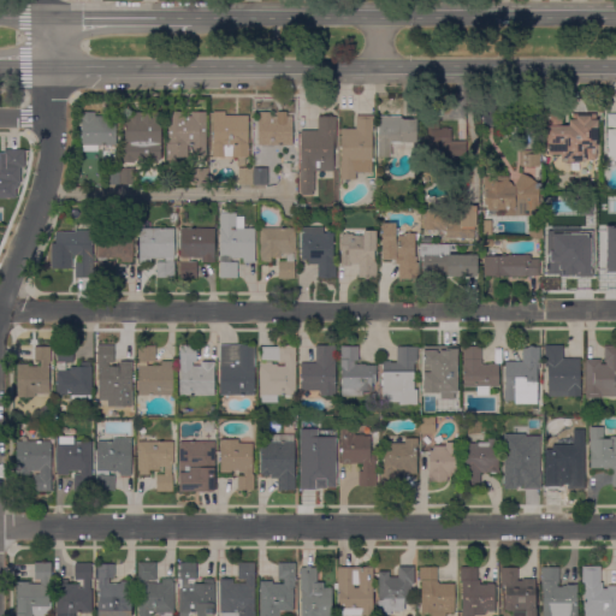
[(117,117),(117,146),(99,146),(99,152),(83,152),(83,147),(82,147),(82,112),(95,113),(95,117),(117,117)]
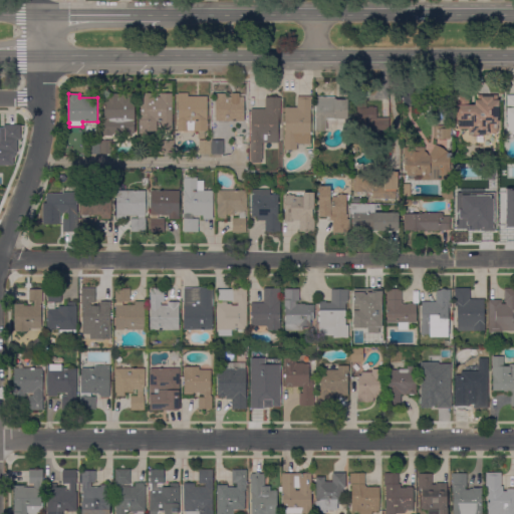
[(133,93),(133,97),(135,97),(135,134),(131,134),(131,135),(123,135),(123,134),(119,134),(119,135),(112,135),(112,136),(109,136),(109,138),(105,138),(105,136),(102,136),(102,116),(104,116),(104,95),(110,95),(110,93),(133,93)]
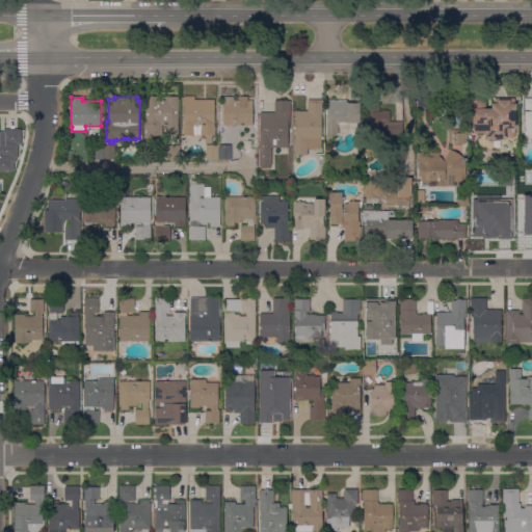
[(179,134),(166,134),(166,126),(162,126),(162,136),(152,136),(152,139),(143,139),(143,124),(145,124),(145,97),(159,97),(159,101),(166,101),(166,97),(179,97),(179,134)]
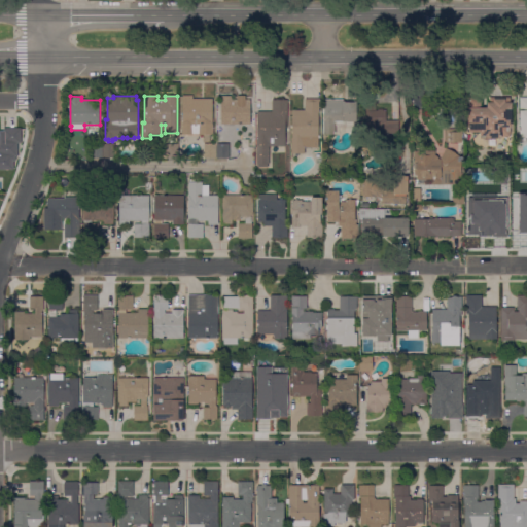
[(212,125),(214,125),(213,135),(210,135),(210,143),(203,143),(203,135),(182,135),(182,125),(183,125),(183,96),(192,96),(192,99),(212,99),(212,125)]
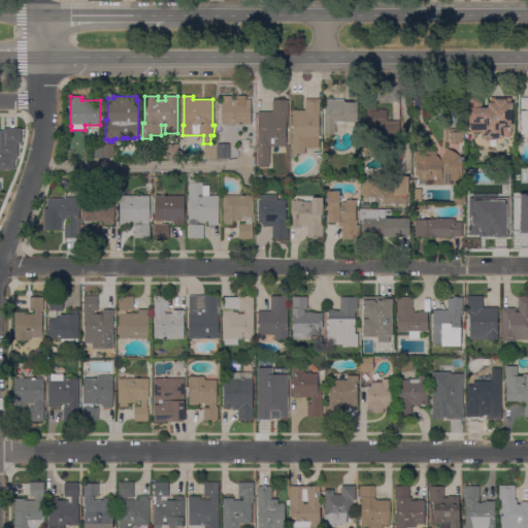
[(252,100),(251,125),(222,125),(222,96),(233,96),(233,100),(252,100)]
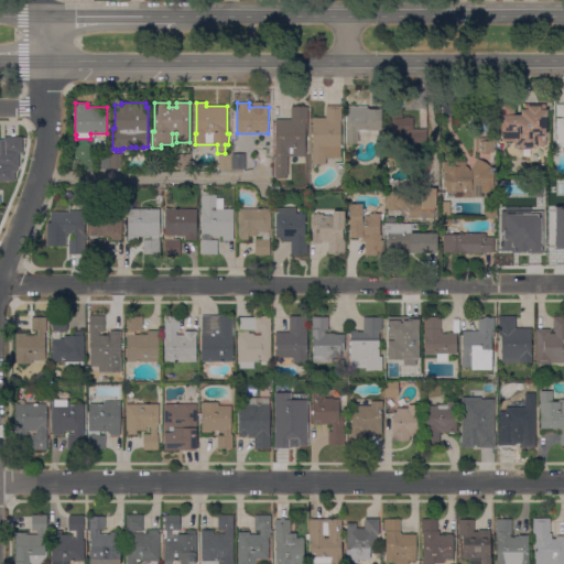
[(563,143),(563,104),(555,104),(554,143),(563,143)]
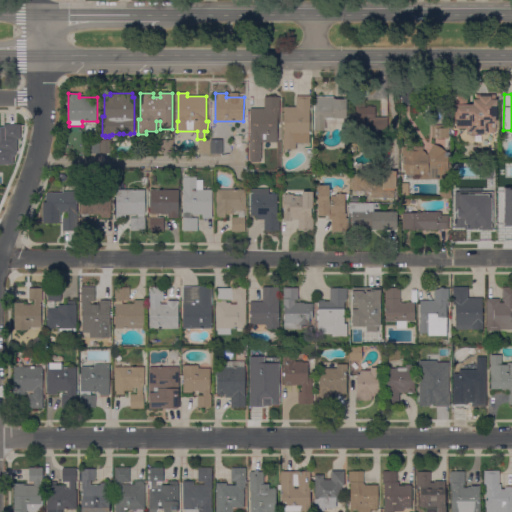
[(497,123),(496,123),(496,132),(488,132),(488,134),(467,135),(467,128),(456,128),(456,125),(455,95),(467,95),(467,106),(475,105),(475,95),(495,95),(495,100),(497,100),(497,123)]
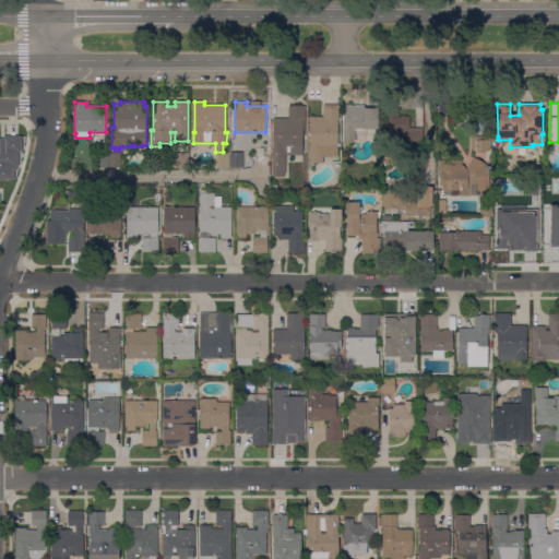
[(310,117),(323,117),(323,105),(339,105),(339,156),(323,156),(323,164),(310,163),(310,117)]
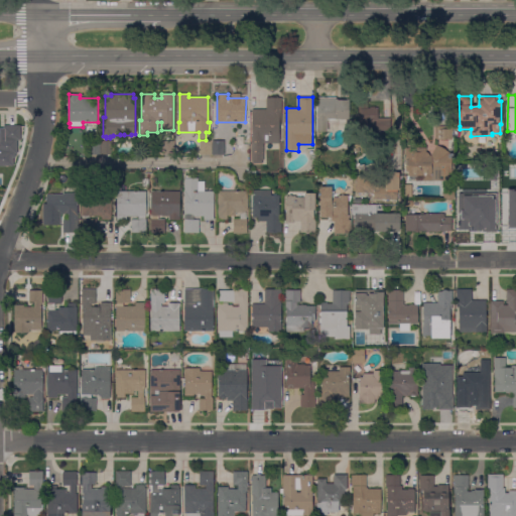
[(350,97),(350,120),(337,120),(337,126),(328,127),(328,133),(317,133),(317,97),(350,97)]
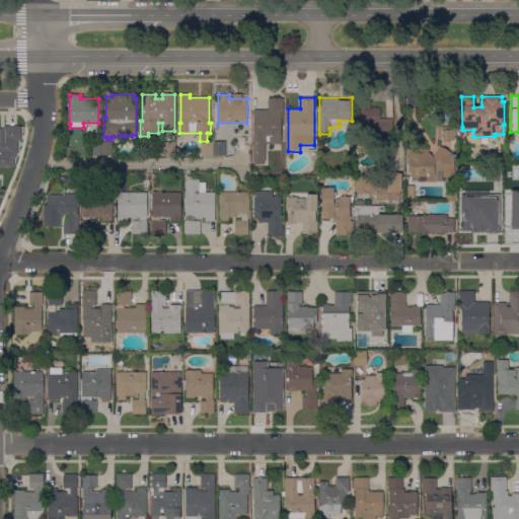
[(268,109),(268,98),(282,98),(282,144),(266,144),(266,162),(264,162),(264,164),(254,164),(254,162),(253,162),(253,109),(268,109)]
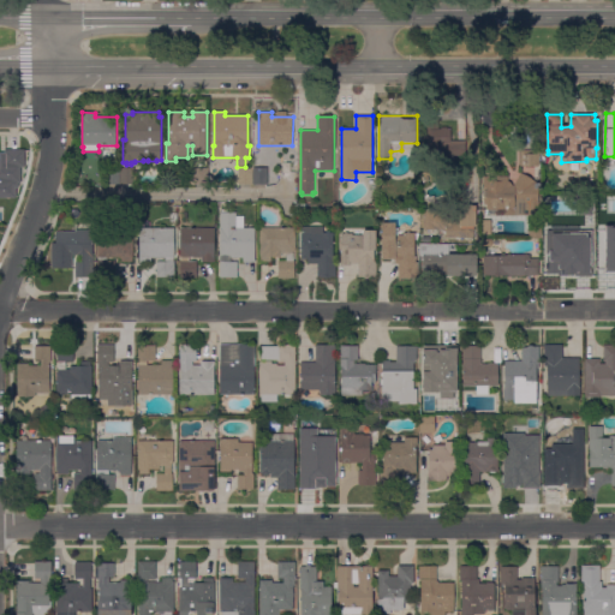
[(465,141),(465,155),(427,156),(425,130),(441,130),(441,127),(447,127),(447,129),(451,129),(451,141),(465,141)]
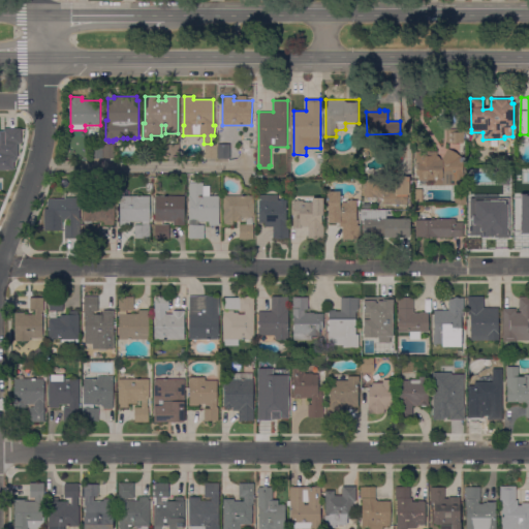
[(464,129),(464,144),(447,144),(447,129),(464,129)]
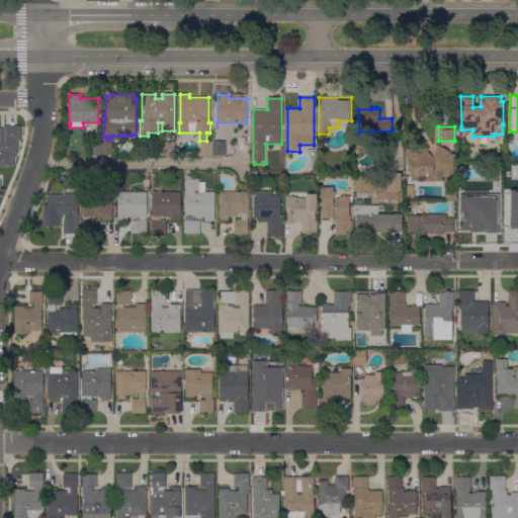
[(17,127),(17,141),(7,140),(6,167),(0,167),(0,133),(4,133),(4,127),(17,127)]
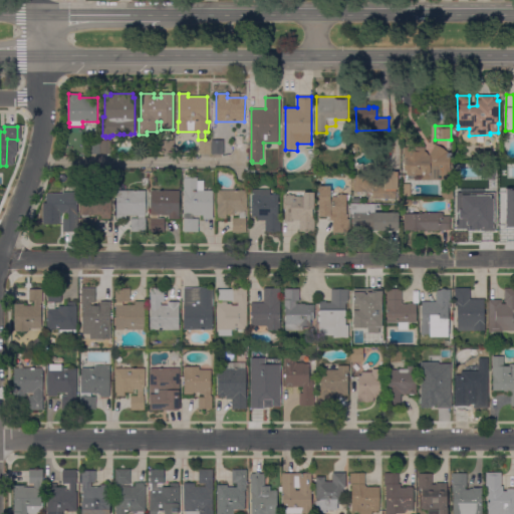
[(87,154),(87,140),(99,140),(99,155),(87,154)]
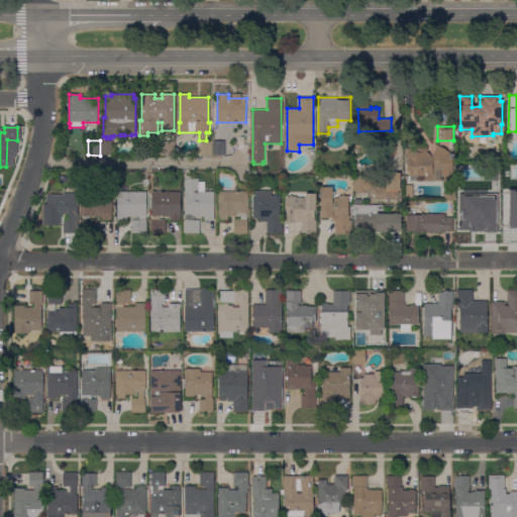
[(212,140),(212,156),(200,156),(200,140),(212,140)]
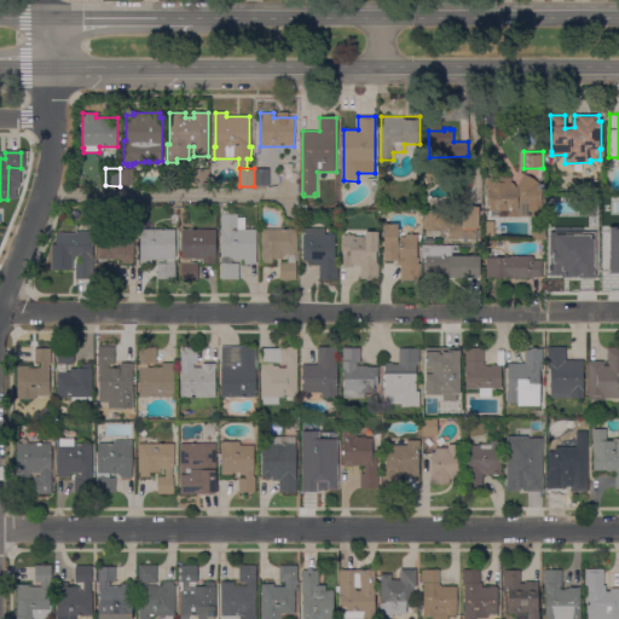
[(136,185),(121,186),(121,169),(136,169),(136,185)]
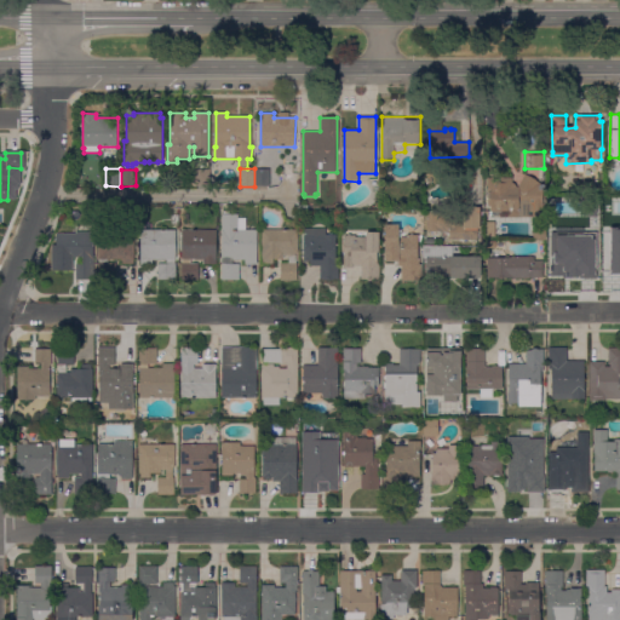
[(210,170),(210,187),(195,187),(195,182),(193,182),(193,170),(210,170)]
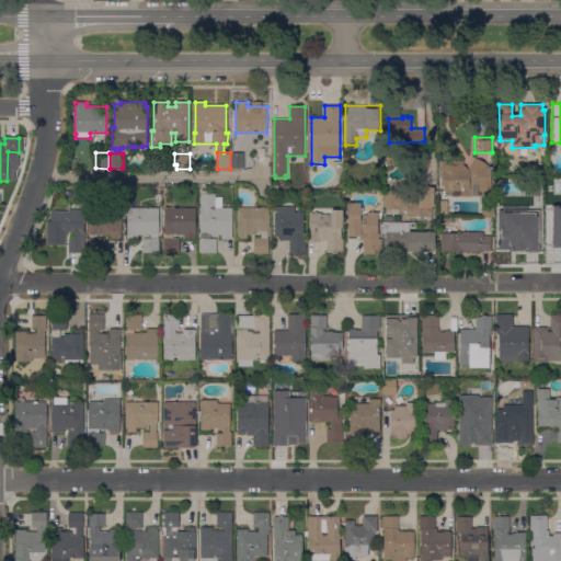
[(231,153),(244,153),(244,169),(231,169),(231,153)]
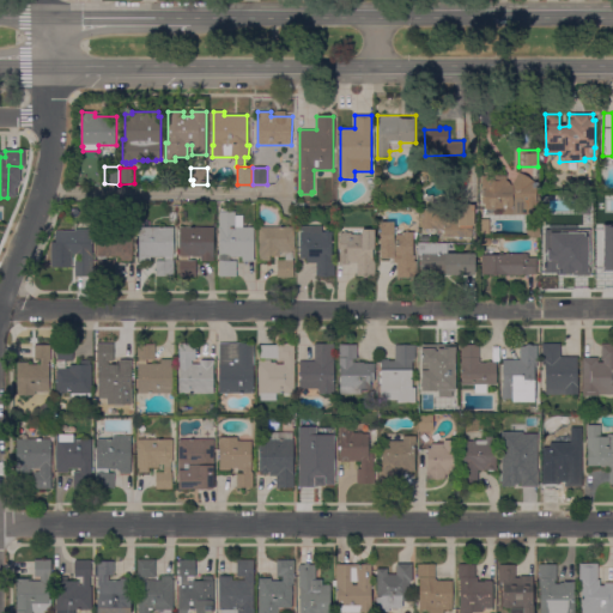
[(532,187),(538,187),(536,213),(528,212),(527,214),(501,214),(489,214),(486,214),(486,211),(485,210),(485,204),(483,204),(483,195),(485,195),(485,188),(481,188),(481,176),(507,176),(507,180),(511,184),(513,184),(520,173),(532,178),(532,187)]
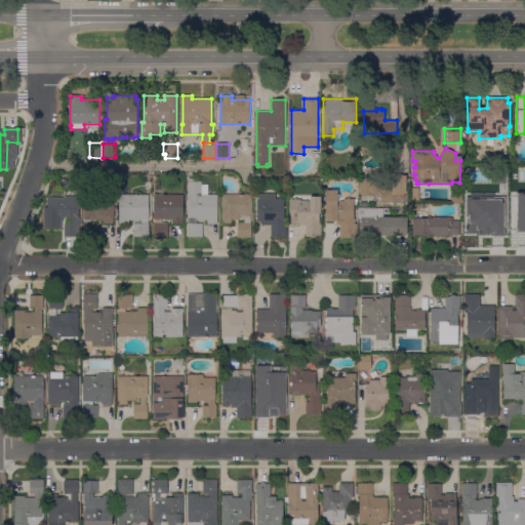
[(380,204),(380,196),(361,196),(361,179),(372,179),(372,183),(385,183),(385,190),(392,190),(392,175),(406,175),(406,194),(404,194),(404,204),(380,204)]
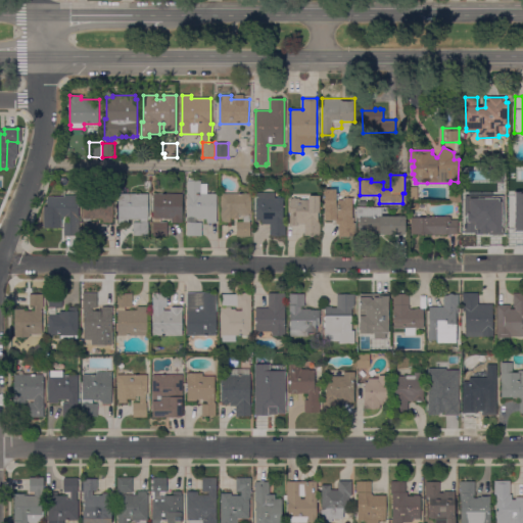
[(187,181),(189,181),(189,179),(196,179),(196,181),(200,181),(200,194),(217,194),(217,223),(206,223),(206,219),(201,219),(201,223),(202,223),(202,236),(187,236),(187,181)]
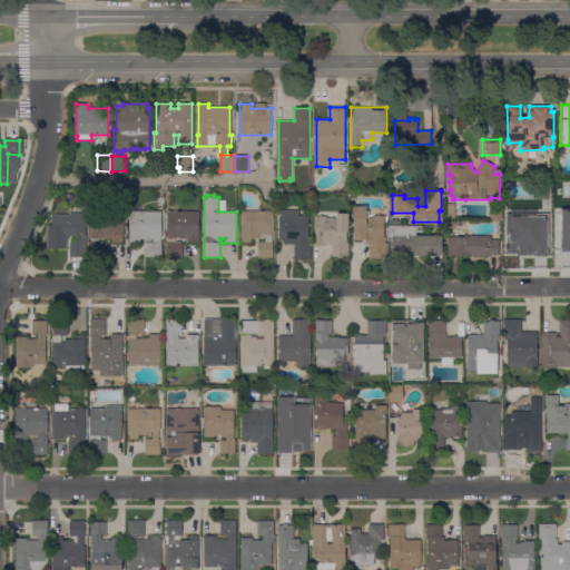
[(369,241),(354,241),(354,207),(366,207),(366,212),(369,212),(369,218),(374,218),(374,216),(385,216),(385,218),(384,218),(384,237),(385,237),(385,244),(389,244),(389,253),(386,253),(386,258),(369,258),(369,241)]
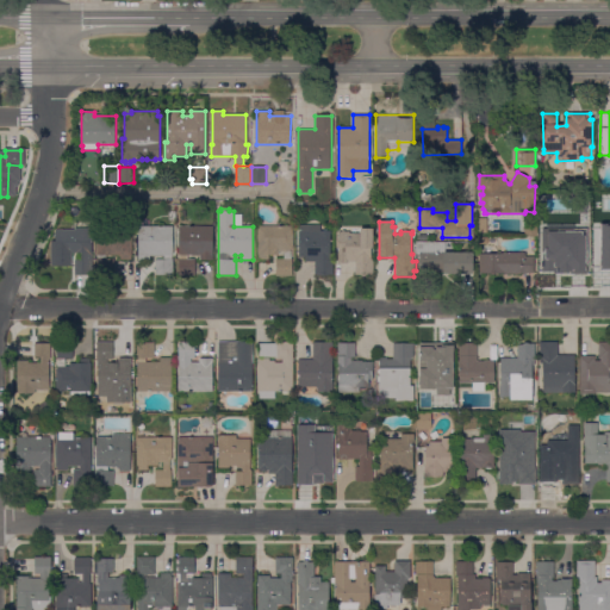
[(537,236),(524,236),(524,226),(531,224),(535,224),(535,225),(537,224),(537,236)]
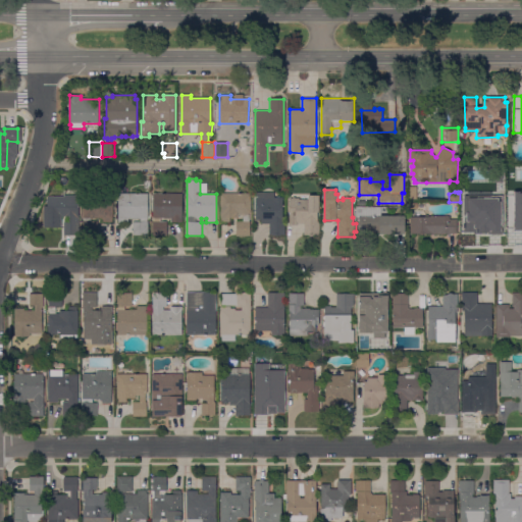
[(256,193),(274,193),(274,197),(283,197),(283,200),(282,200),(282,221),(285,221),(285,235),(277,235),(277,236),(275,236),(269,236),(269,224),(261,224),(261,220),(255,219),(256,193)]
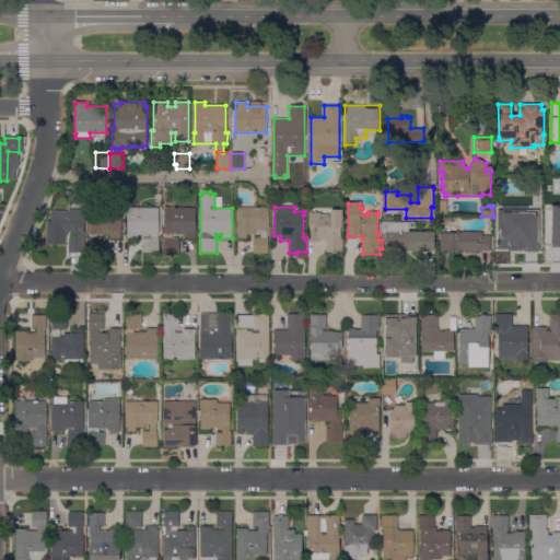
[(121,208),(120,238),(111,238),(111,234),(97,234),(97,237),(105,237),(105,254),(89,254),(89,208),(121,208)]
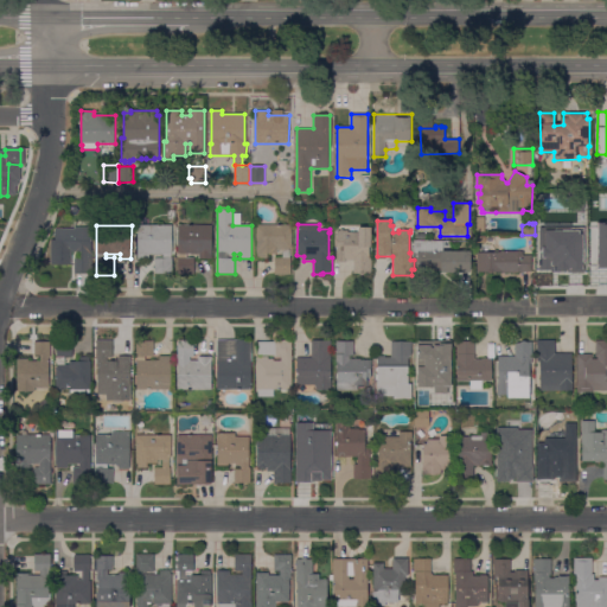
[(172,225),(172,257),(172,274),(154,274),(154,259),(155,259),(157,254),(149,254),(149,260),(138,260),(138,225),(172,225)]
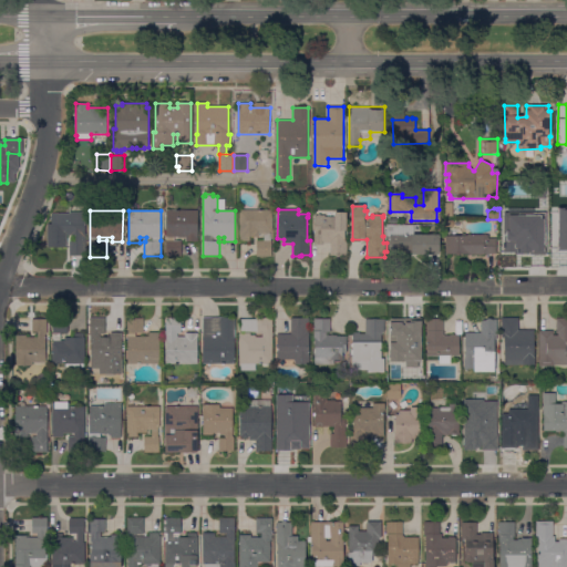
[(198,210),(198,241),(196,241),(196,243),(189,243),(189,241),(186,241),(186,237),(174,237),(174,240),(182,241),(182,256),(165,256),(165,210),(198,210)]
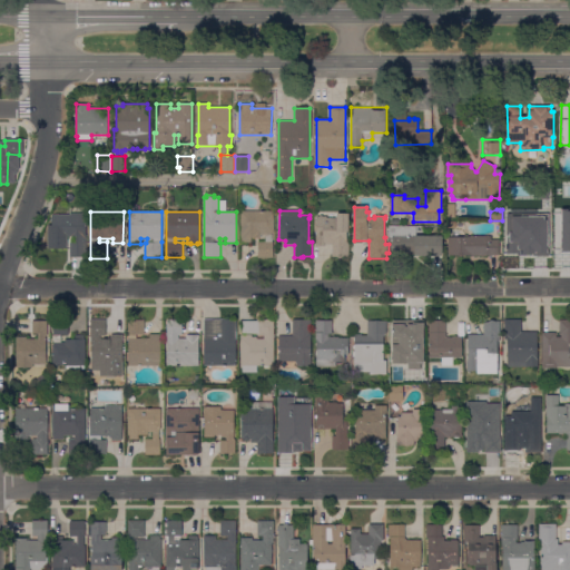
[(241,212),(274,212),(274,233),(273,233),(273,258),(258,258),(258,243),(259,243),(259,237),(252,237),(252,243),(242,243),(242,238),(241,238),(241,212)]
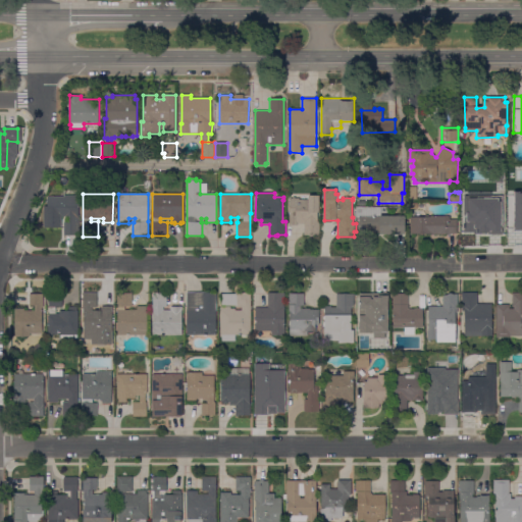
[(290,199),(293,199),(293,198),(296,198),(299,199),(299,200),(308,200),(308,195),(319,196),(319,212),(317,212),(317,222),(319,222),(319,236),(312,235),(312,237),(309,237),(309,236),(304,236),(304,224),(297,224),(297,225),(289,225),(290,199)]
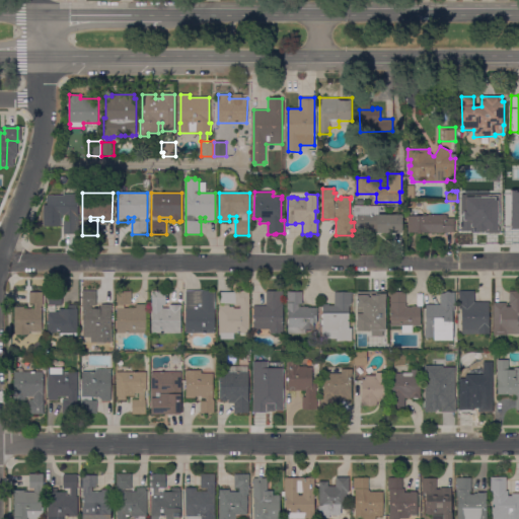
[(78,195),(78,234),(63,234),(63,221),(65,221),(65,215),(47,215),(47,196),(64,196),(64,195),(78,195)]
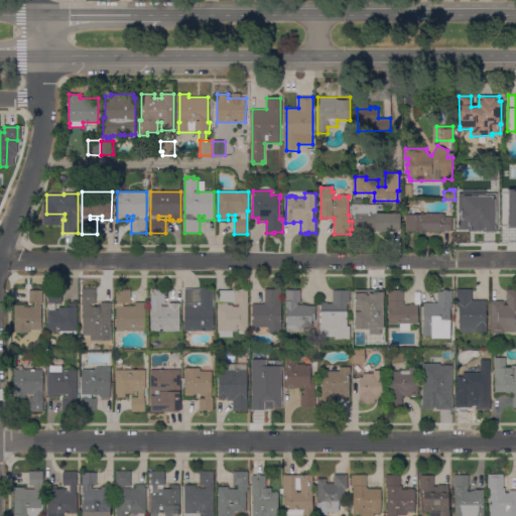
[(355,231),(355,215),(352,215),(353,206),(353,205),(384,205),(384,206),(376,206),(376,213),(400,214),(399,231),(355,231)]
